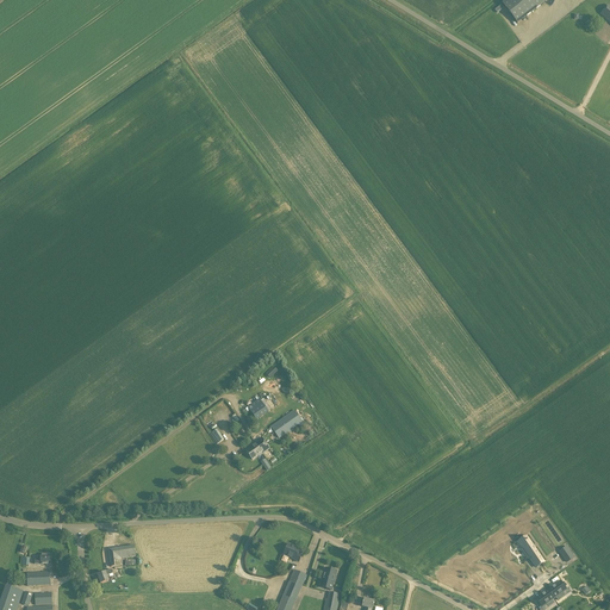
[(517,24),(547,0),(506,0),(502,4),(517,24)]
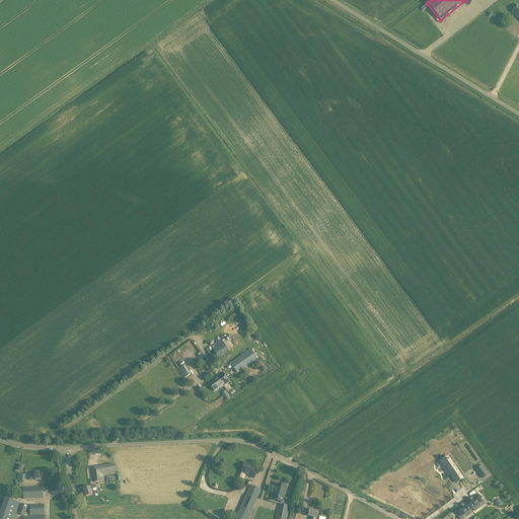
[(518,6),(518,5),(512,12),(518,18),(518,20),(518,21),(515,19),(507,29),(516,36),(518,33),(518,6)]
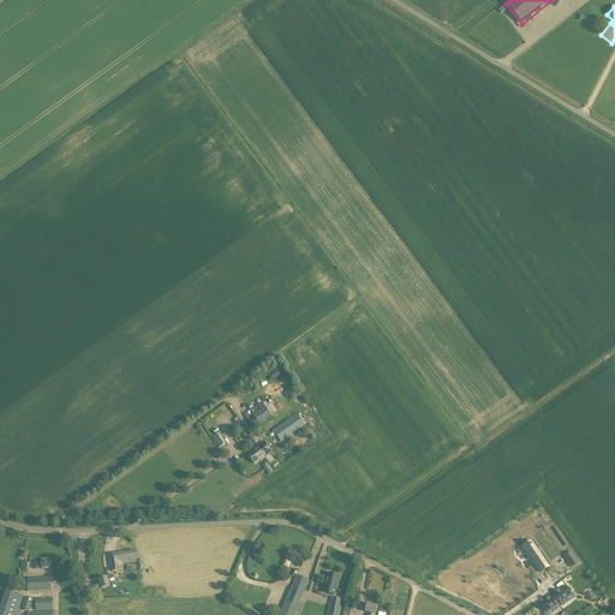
[(275,371),(268,377),(273,382),(280,375),(275,371)]
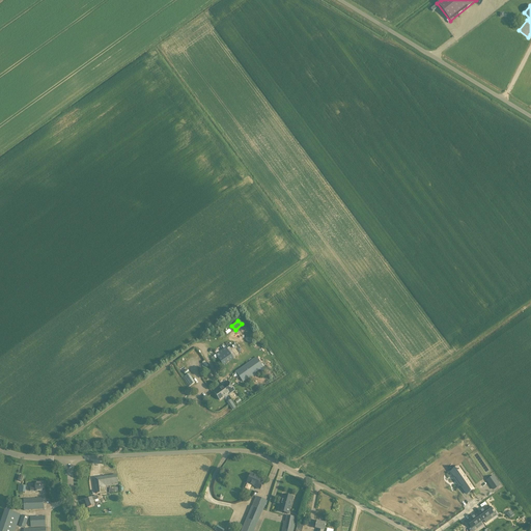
[(216,355),(223,366),(233,359),(226,347),(216,355)]
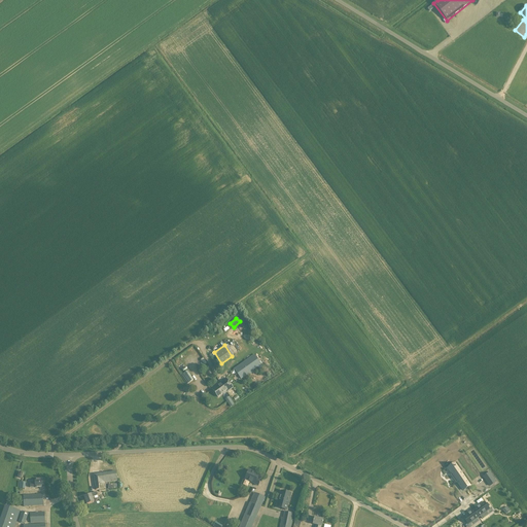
[(254,355),(234,370),(241,380),(249,374),(249,375),(254,372),(253,371),(261,364),(254,355)]
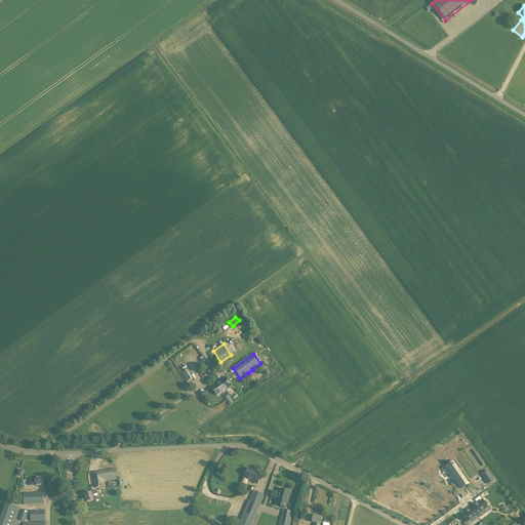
[(184,372),(183,372),(185,375),(189,381),(193,378),(189,372),(187,370),(186,370),(184,372)]
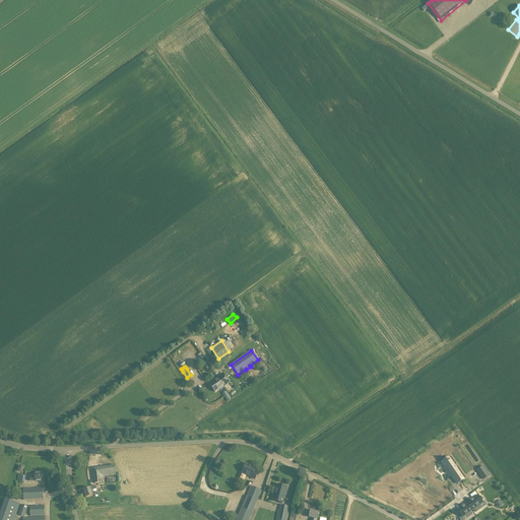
[(222,374),(213,381),(213,382),(209,385),(215,392),(220,388),(221,389),(230,383),(222,374)]
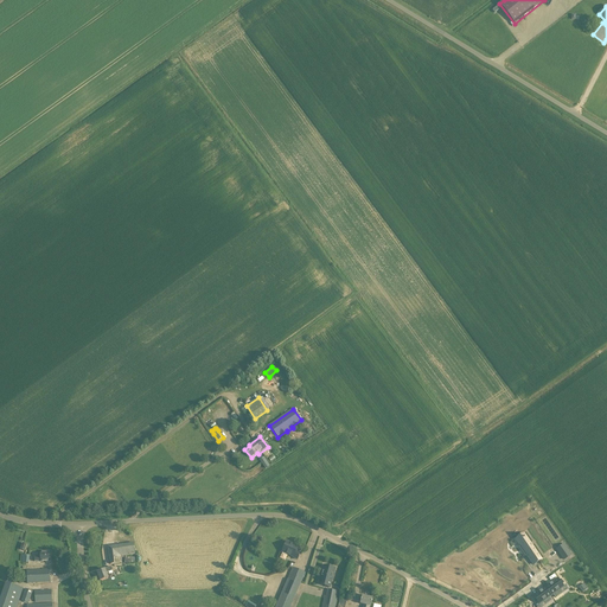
[(264,457),(260,460),(266,468),(270,466),(264,457)]
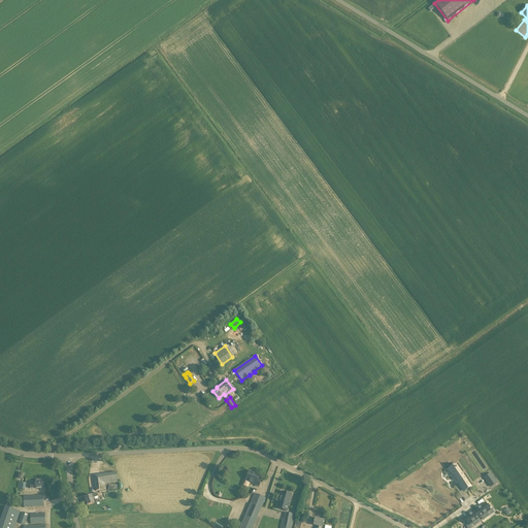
[(458,467),(450,473),(462,492),(470,486),(458,467)]
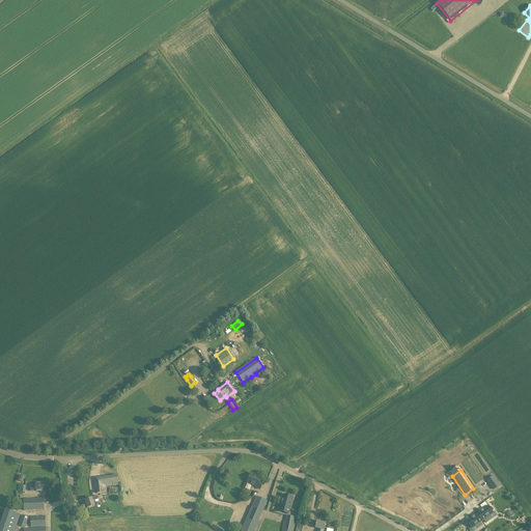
[(247,483),(256,487),(256,488),(260,491),(263,483),(259,482),(260,478),(250,474),(247,483)]
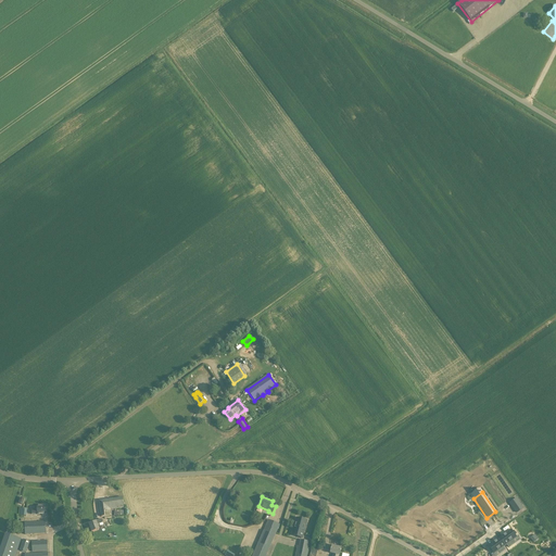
[(101,517),(111,516),(110,509),(124,507),(122,498),(99,501),(101,517)]
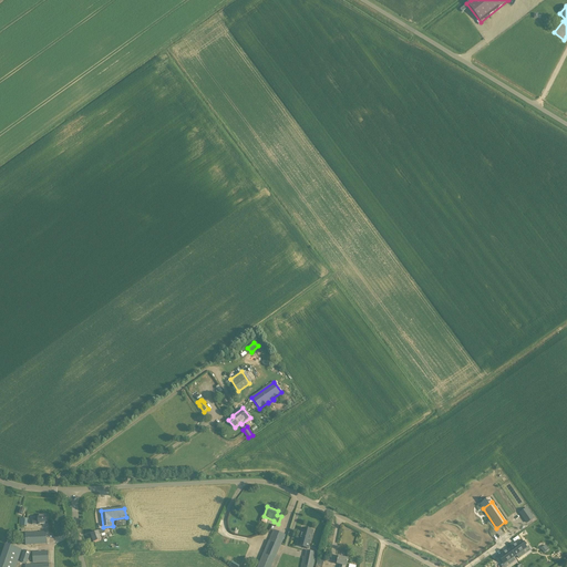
[(531,514),(524,519),(526,524),(534,518),(531,514)]
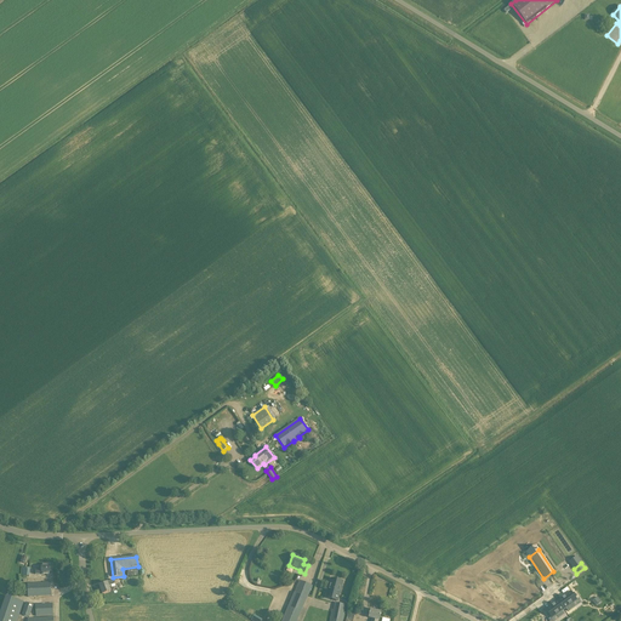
[(35,570),(35,575),(52,575),(51,564),(41,565),(41,570),(35,570)]
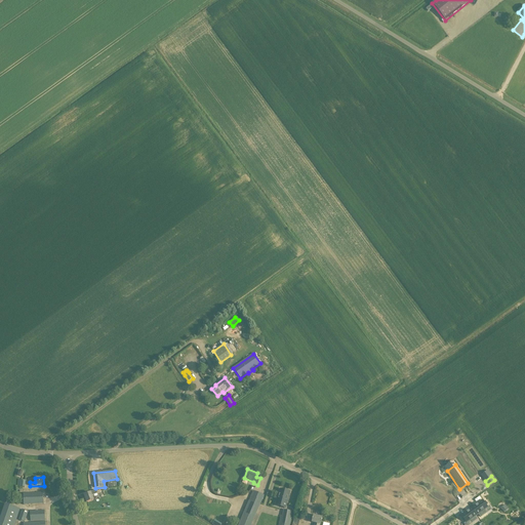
[(282,502),(281,508),(286,510),(290,492),(280,489),(277,501),(282,502)]
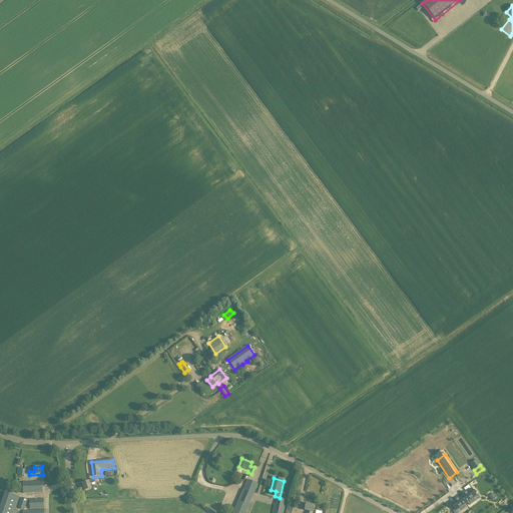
[(91,489),(89,485),(95,483),(94,480),(82,484),(85,491),(91,489)]
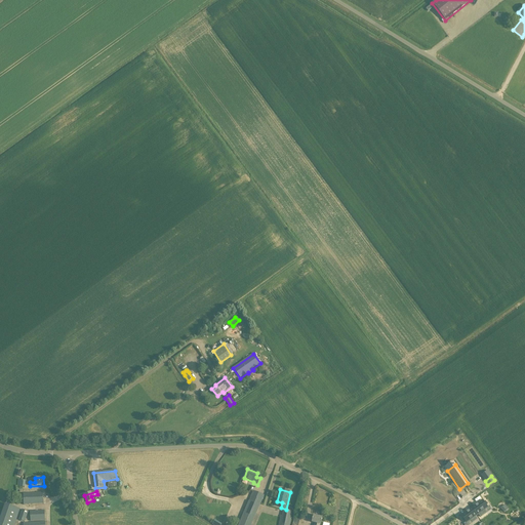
[(251,524),(264,495),(253,491),(238,524),(251,524)]
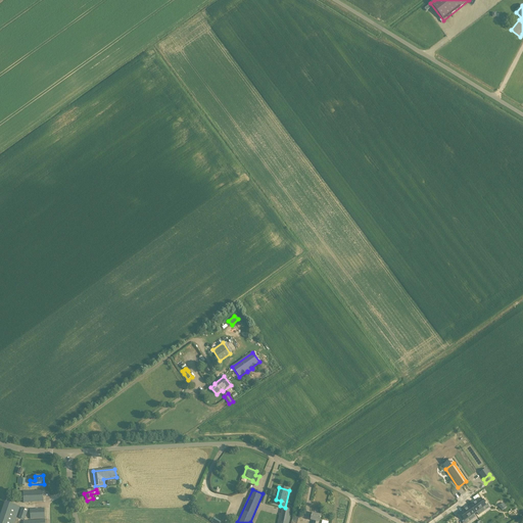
[(42,491),(22,491),(24,503),(43,502),(42,491)]
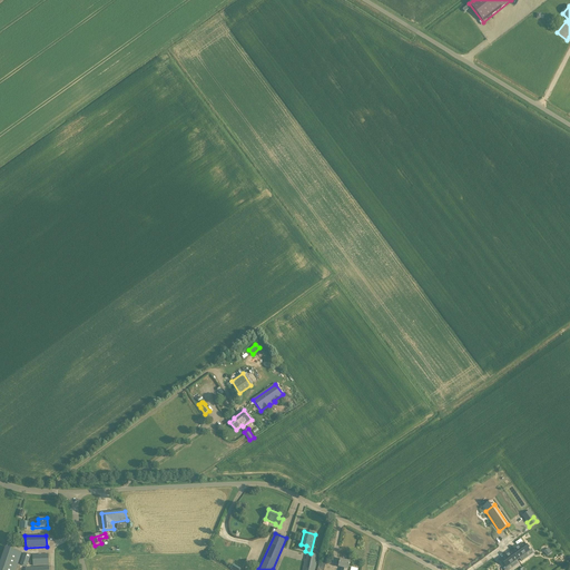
[(0,561),(0,569),(15,569),(21,552),(6,547),(0,561)]
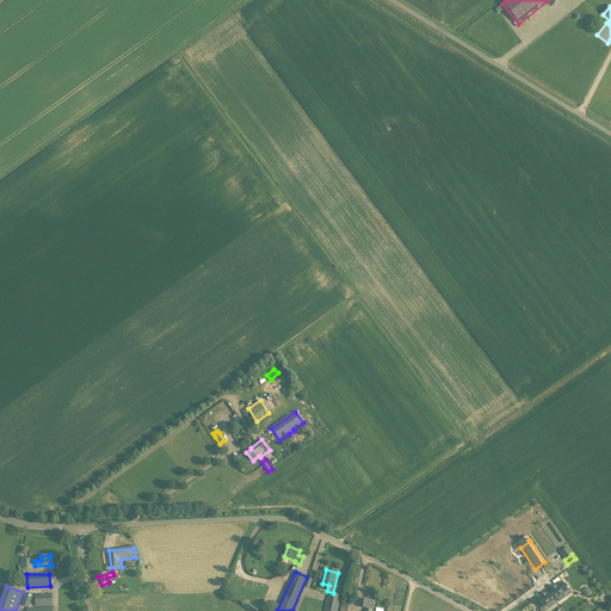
[(557,587),(545,596),(550,604),(562,594),(557,587)]
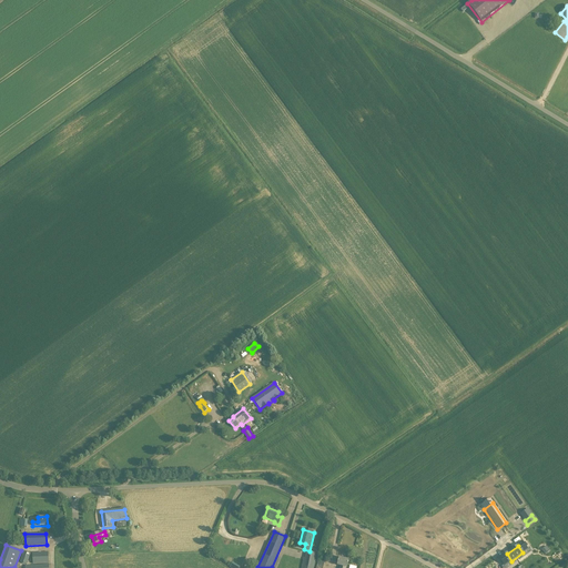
[(27,566),(30,554),(23,551),(20,563),(27,566)]
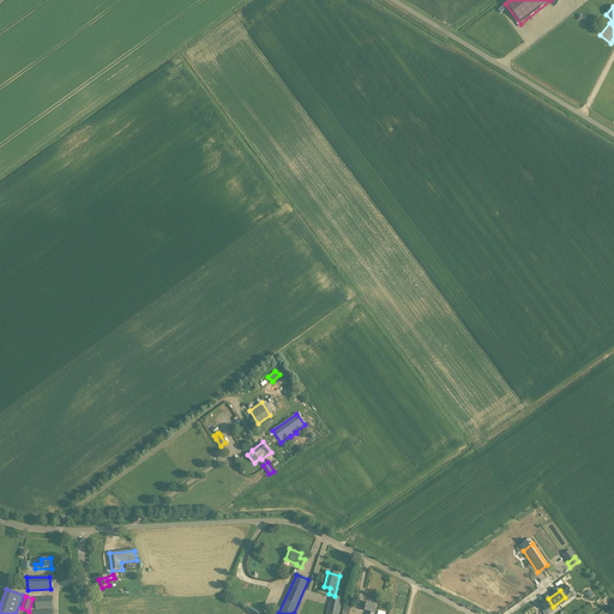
[(35,609),(53,609),(52,597),(35,597),(35,609)]
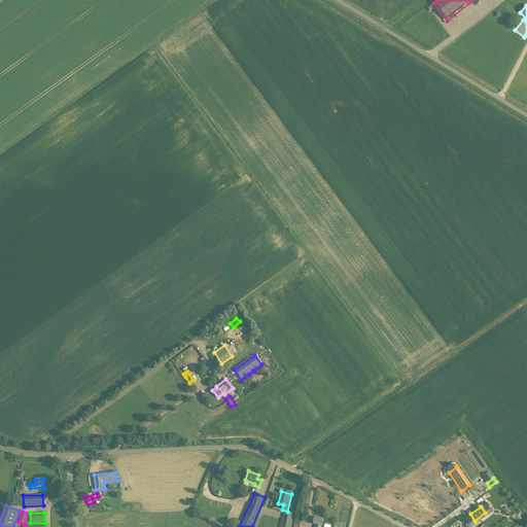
[(470,514),(459,522),(462,526),(464,526),(475,521),(470,514)]
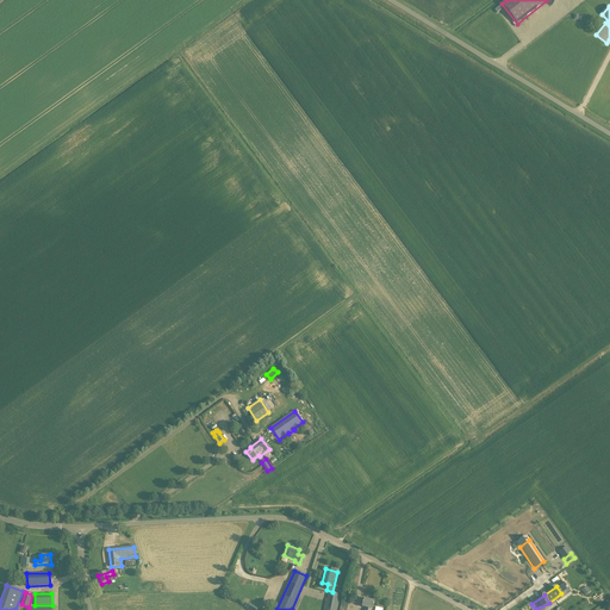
[(336,609),(338,602),(327,599),(323,609),(336,609)]
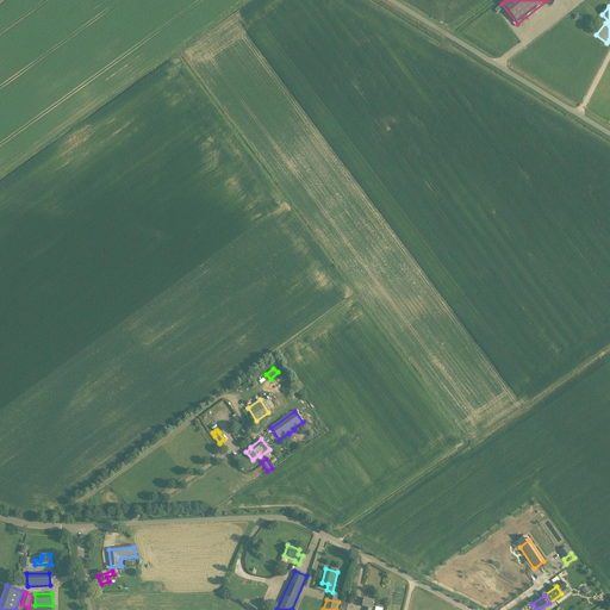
[(363,609),(371,609),(373,602),(365,599),(362,607),(365,608),(363,609)]
